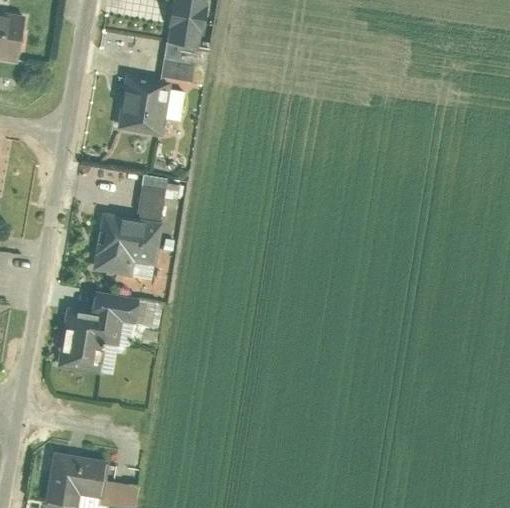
[(174,0),(163,59),(194,65),(206,2),(196,0),(174,0)]
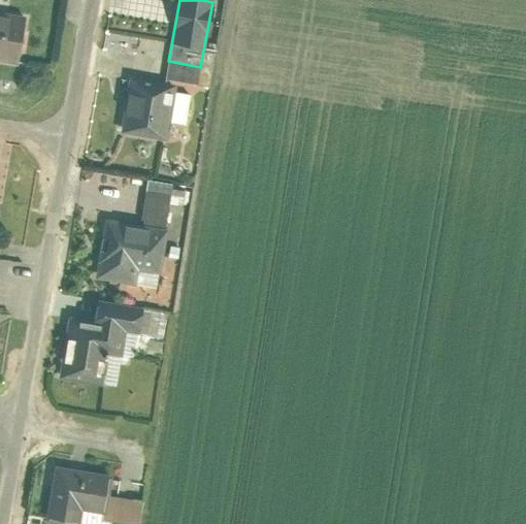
[(0,62),(18,65),(25,24),(0,19),(0,62)]
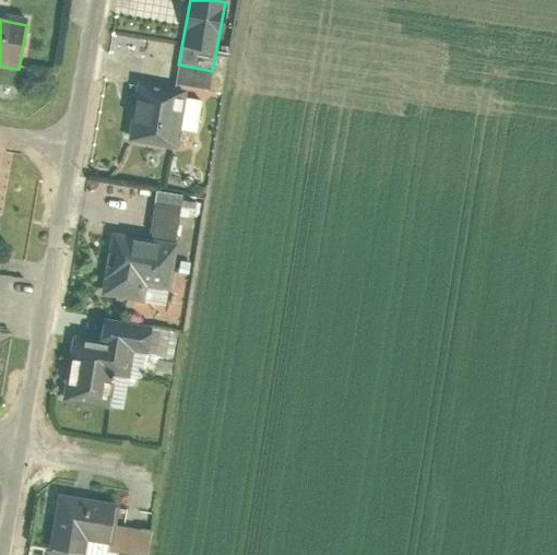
[(212,71),(178,65),(175,83),(208,90),(212,71)]
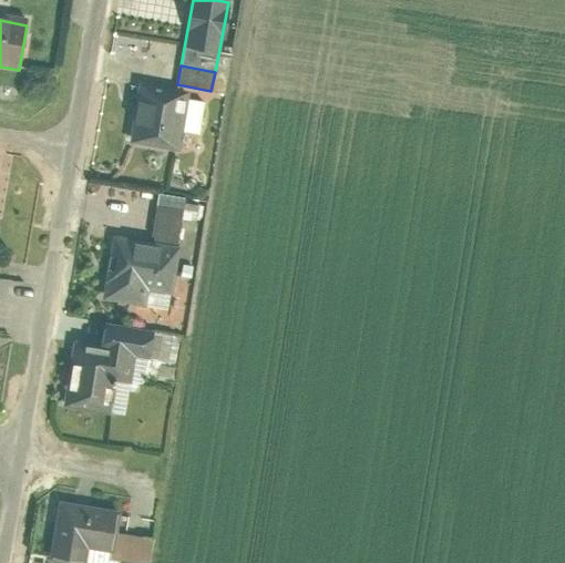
[(131,142),(180,151),(191,91),(141,82),(131,142)]
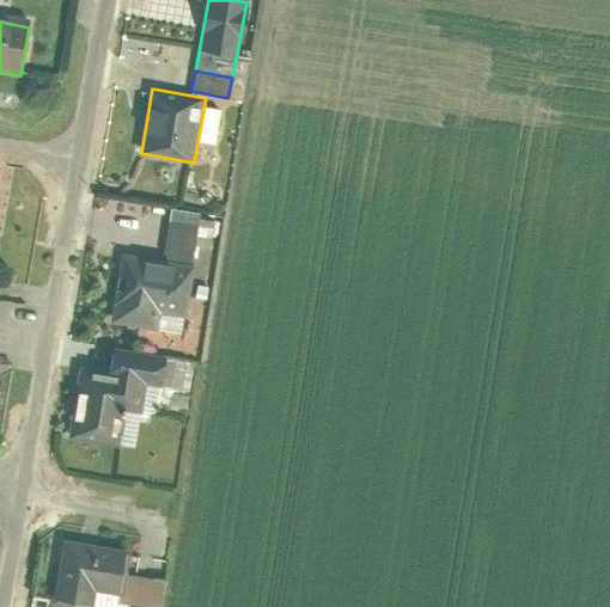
[(172,208),(170,221),(199,226),(201,213),(172,208)]
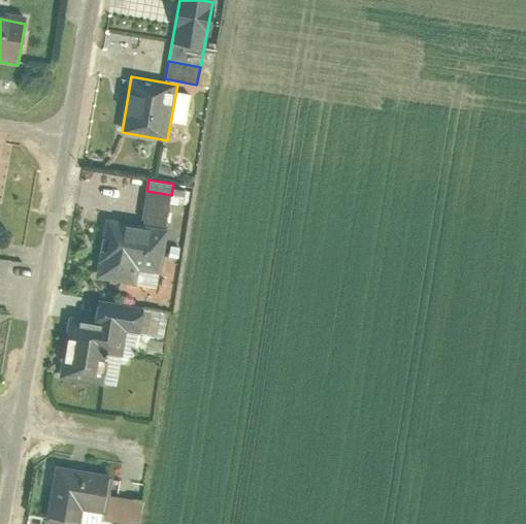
[(141,225),(165,229),(171,195),(146,191),(141,225)]
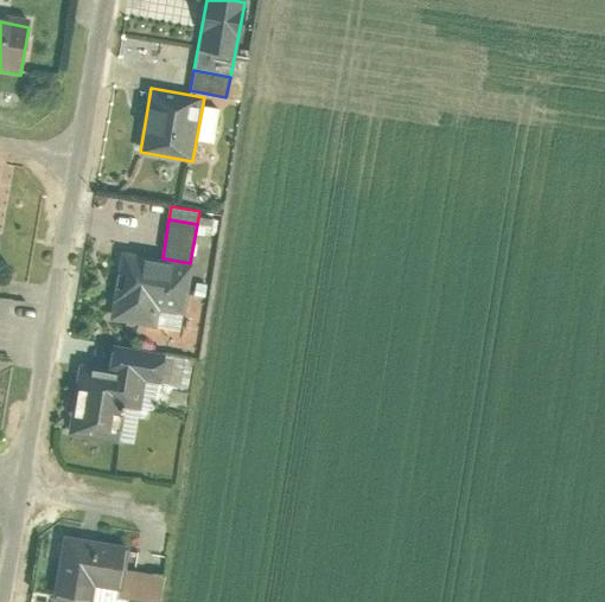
[(122,251),(110,320),(154,328),(158,311),(184,315),(193,263),(190,263),(163,258),(122,251)]
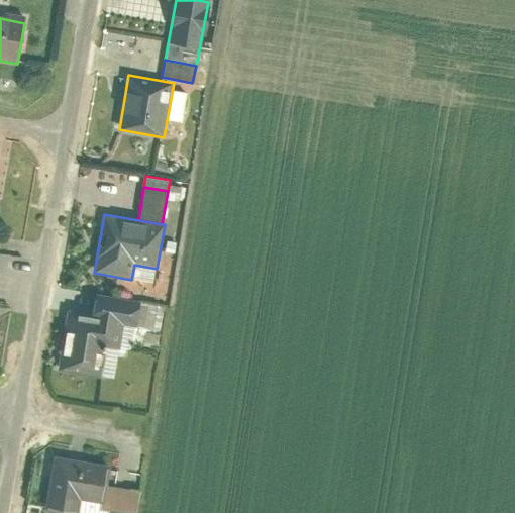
[(95,297),(92,314),(68,310),(59,370),(98,376),(102,347),(119,350),(123,325),(135,327),(139,304),(95,297)]
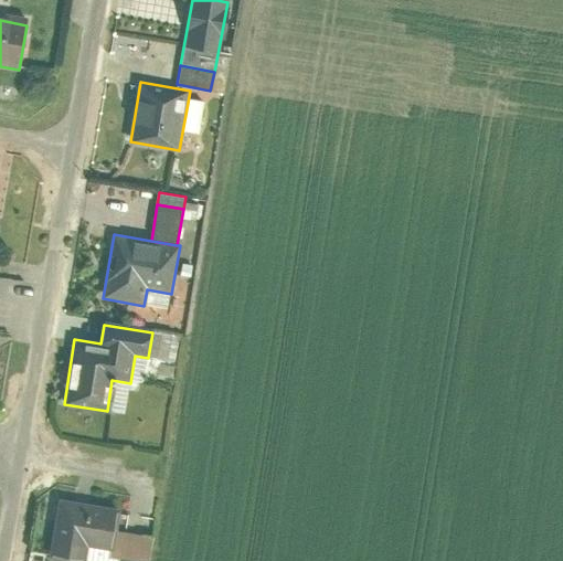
[(112,551),(118,510),(59,500),(50,556),(84,560),(86,548),(112,551)]
